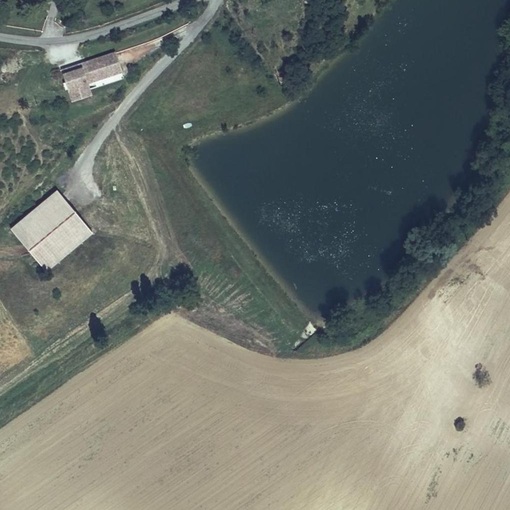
[(114,51),(103,55),(110,73),(121,69),(114,51)]
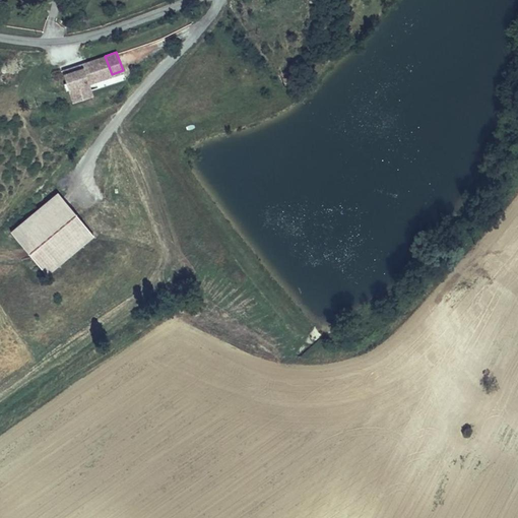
[(105,56),(61,71),(65,84),(62,85),(65,91),(68,90),(89,83),(92,90),(125,79),(123,70),(112,74),(105,56)]
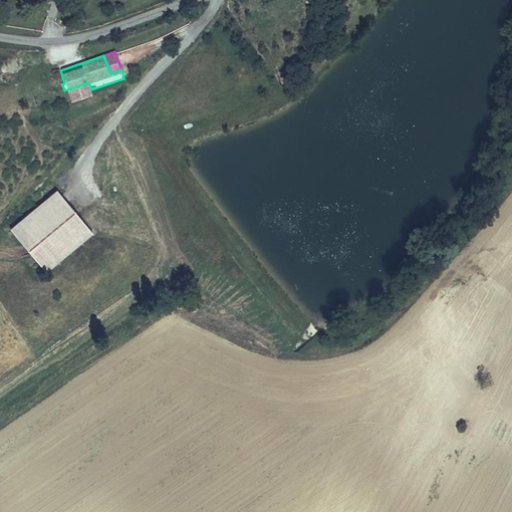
[(88,82),(67,89),(71,100),(91,94),(91,89),(88,82)]
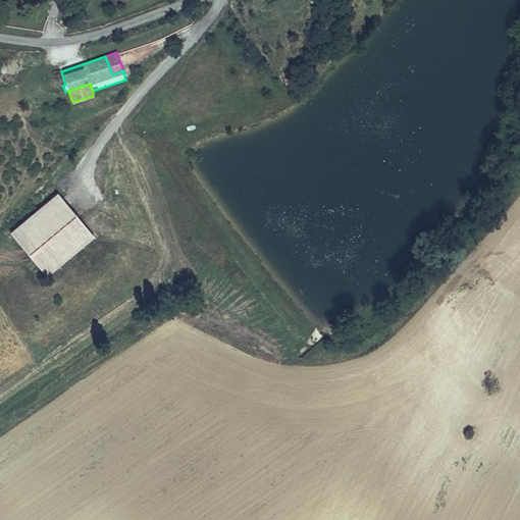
[(94,237),(56,194),(10,234),(47,275),(94,237)]
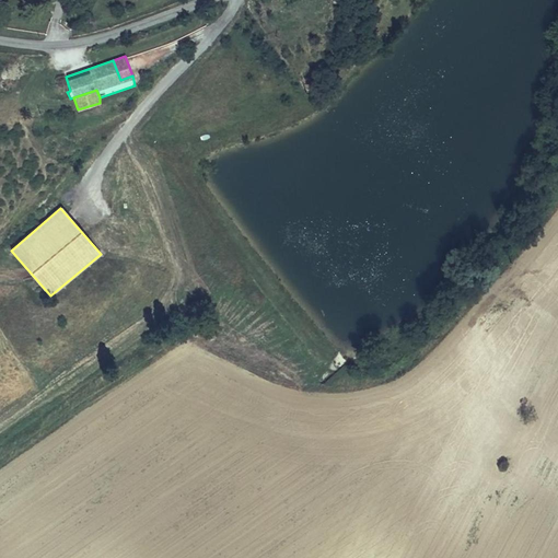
[(198,307),(186,314),(190,320),(201,312),(198,307)]
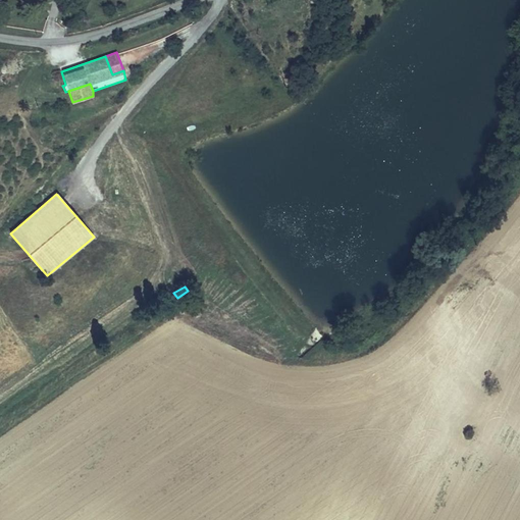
[(188,291),(177,298),(180,303),(192,296),(188,291)]
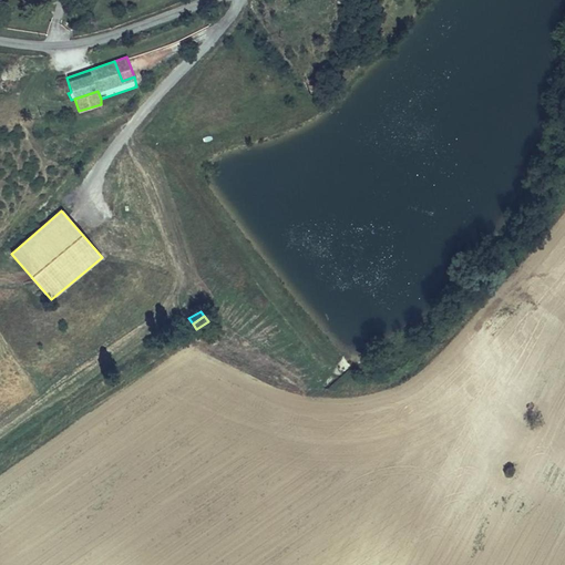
[(208,321),(196,329),(199,334),(212,326),(208,321)]
